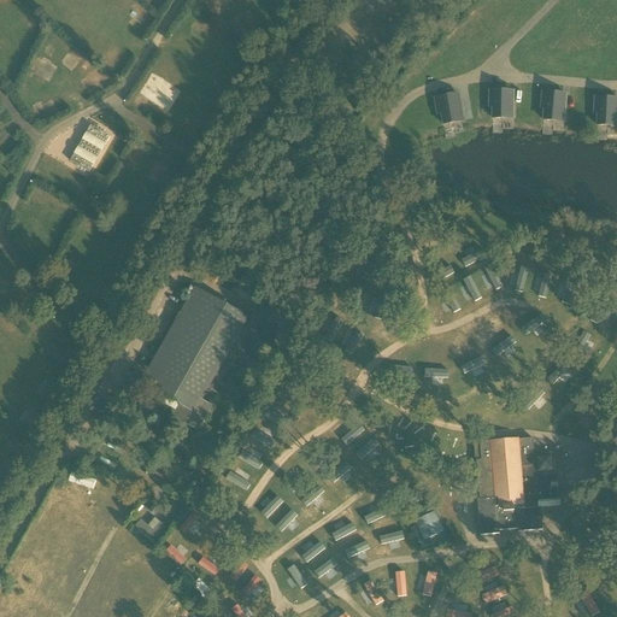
[(218,0),(211,0),(206,11),(219,17),(227,4),(218,0)]
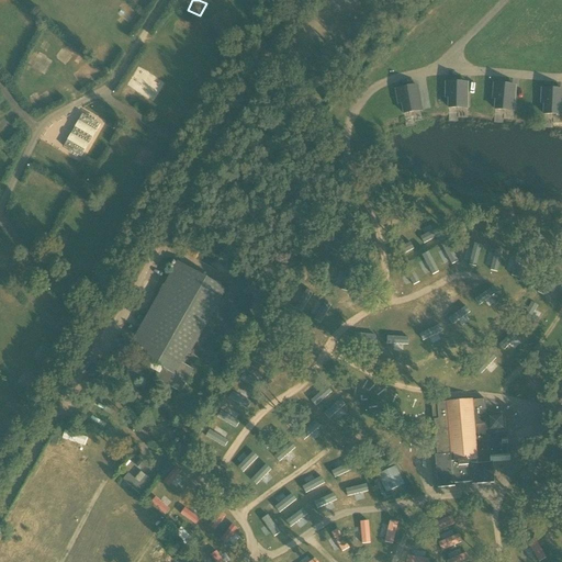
[(128,21),(133,12),(122,6),(116,14),(128,21)]
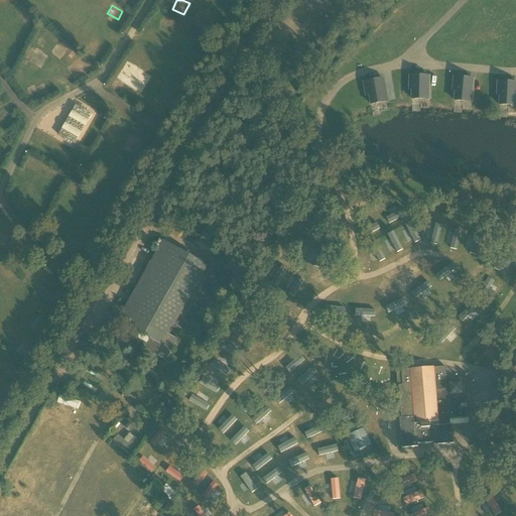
[(187,83),(194,76),(184,69),(178,77),(187,83)]
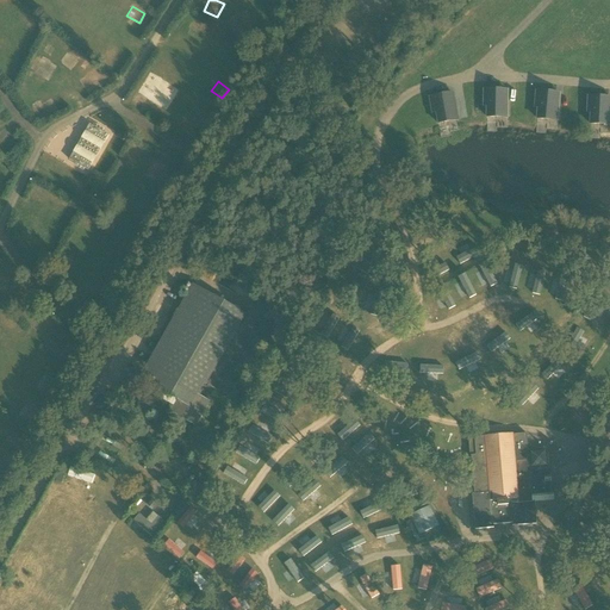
[(508,101),(504,101),(504,92),(485,91),(485,105),(487,105),(487,117),(497,117),(497,113),(506,113),(508,101)]
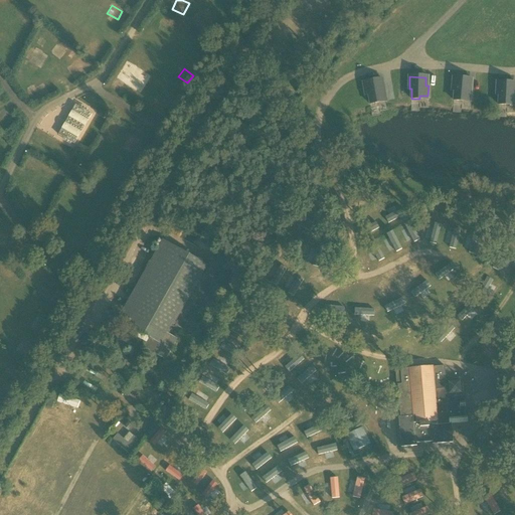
[(469,89),(470,79),(453,77),(452,90),(455,91),(454,101),(462,101),(463,98),(471,98),(472,89),(469,89)]
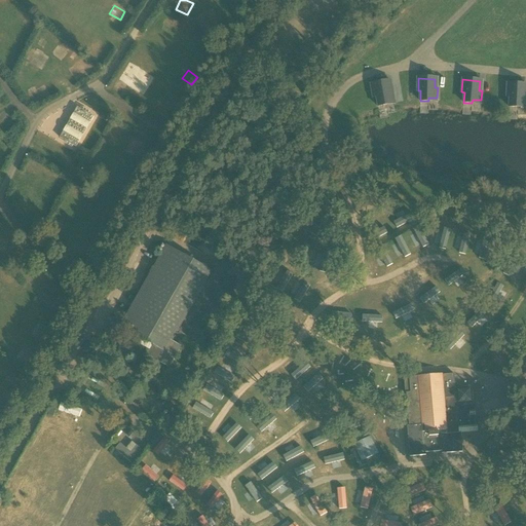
[(176,80),(172,90),(185,96),(189,85),(176,80)]
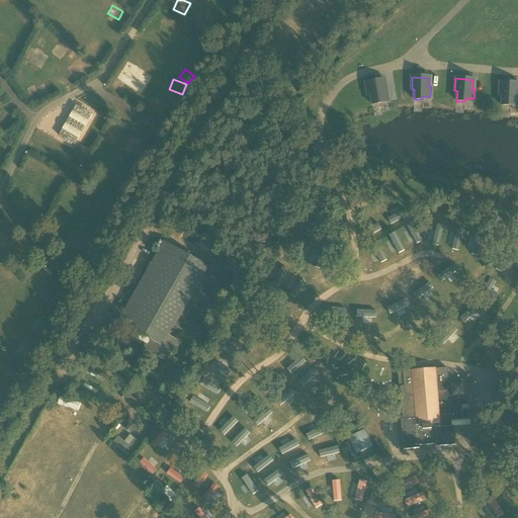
[(379,99),(389,98),(386,89),(383,89),(381,81),(365,83),(368,95),(370,95),(372,104),(380,103),(379,99)]
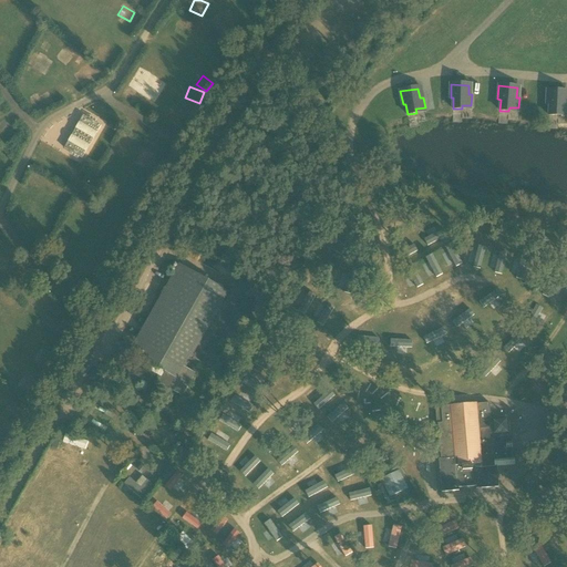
[(566,101),(565,101),(565,92),(547,91),(546,104),(549,104),(549,115),(558,115),(558,112),(566,111),(566,101)]
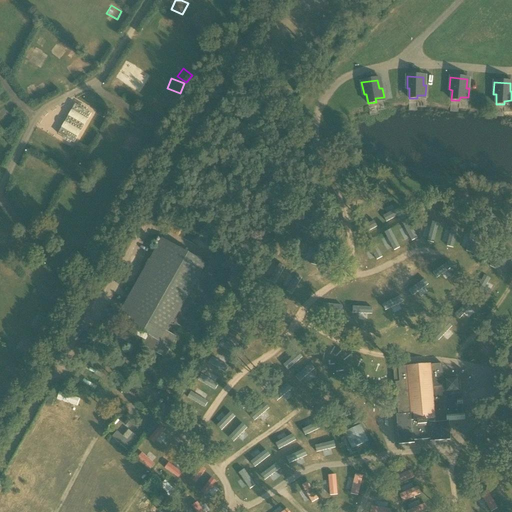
[(163,113),(167,103),(157,99),(153,109),(163,113)]
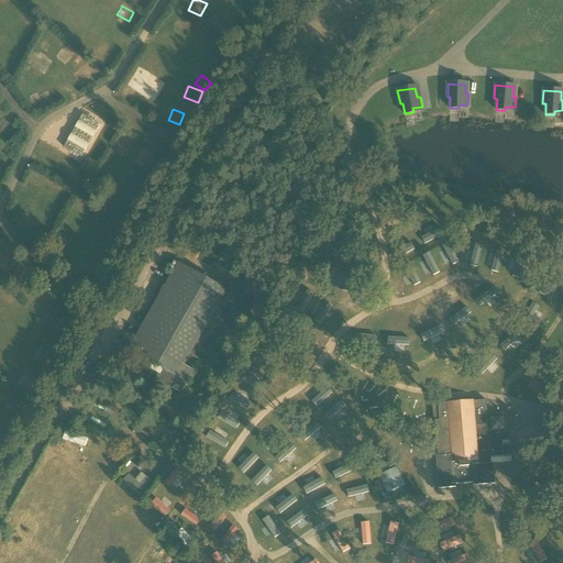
[(81,157),(86,151),(89,144),(94,138),(97,131),(100,124),(83,114),(79,121),(75,128),(72,134),(68,141),(64,147),(81,157)]
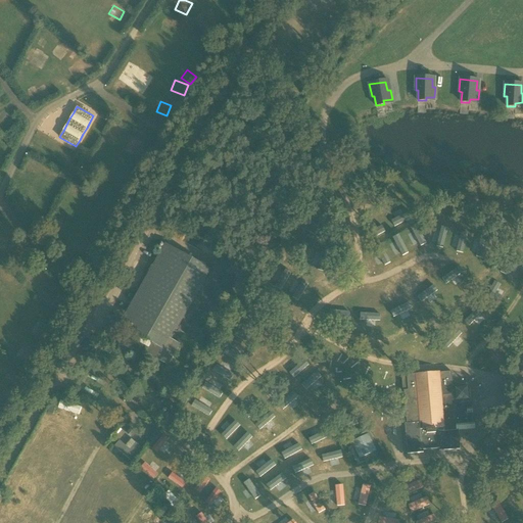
[(36,162),(32,173),(43,177),(47,168),(36,162)]
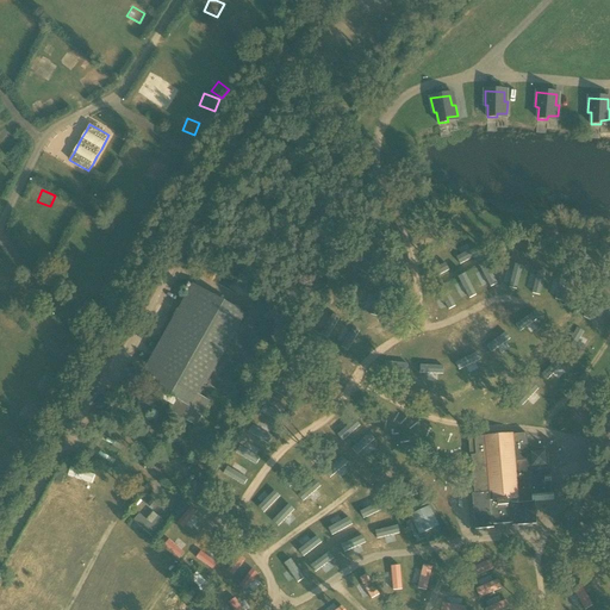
[(18,230),(29,244),(38,237),(27,223),(18,230)]
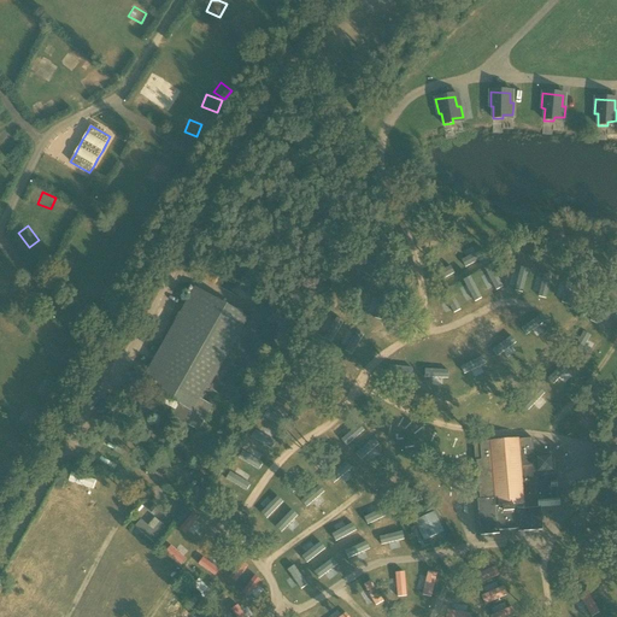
[(477,268),(498,258),(491,236),(476,238),(450,247),(463,275),(477,268)]
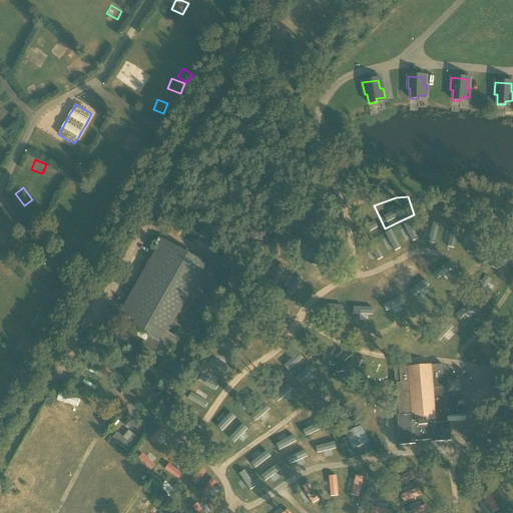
[(330,240),(348,241),(346,229),(339,210),(328,205),(313,237),(328,240),(330,240)]
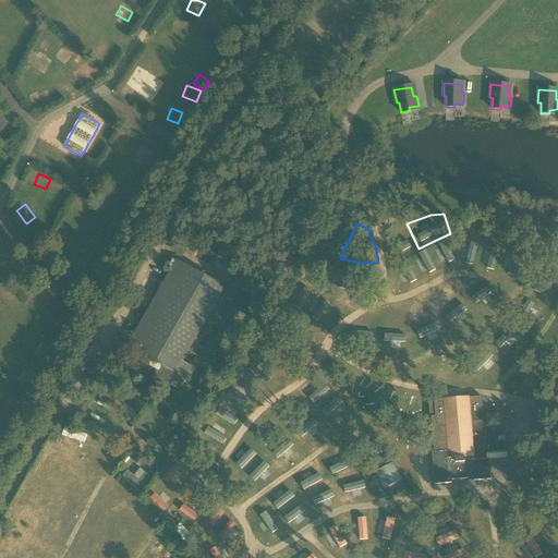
[(419,249),(407,223),(385,231),(388,264),(412,253),(419,249)]
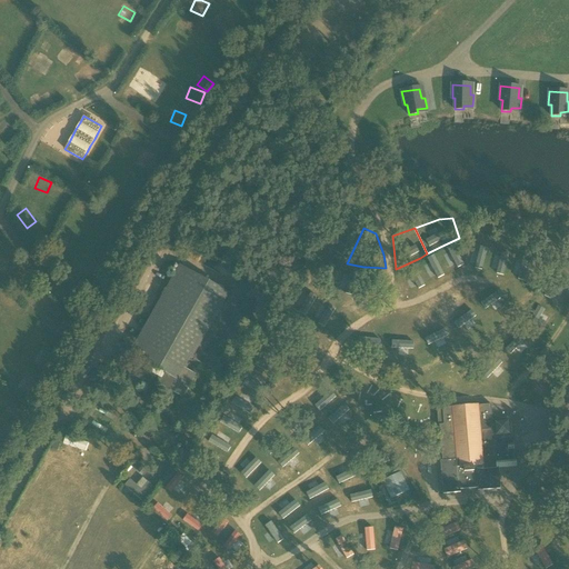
[(459,238),(440,247),(455,277),(459,273),(469,272),(469,238),(467,238),(459,238)]
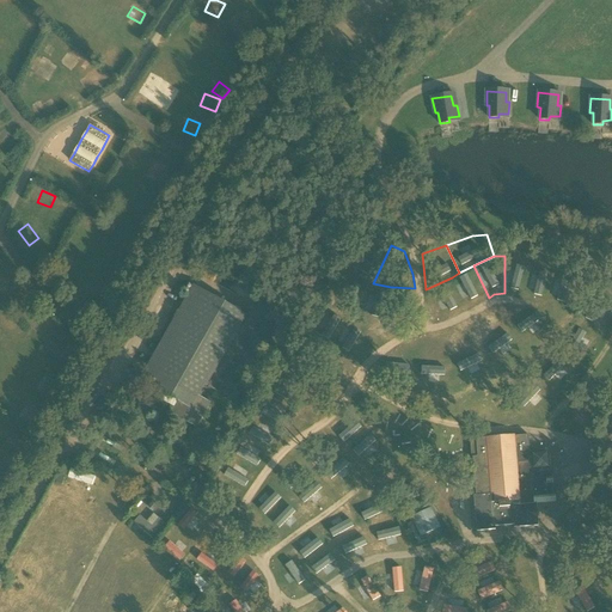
[(519,297),(525,298),(533,261),(509,256),(505,256),(505,293),(519,297)]
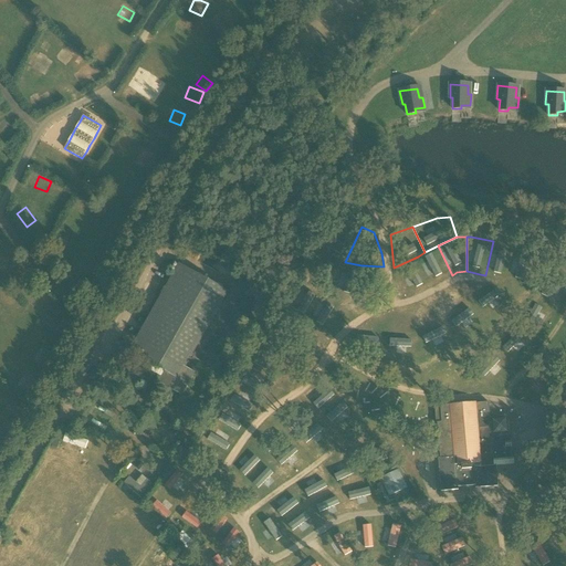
[(515,247),(493,241),(485,275),(506,281),(515,247)]
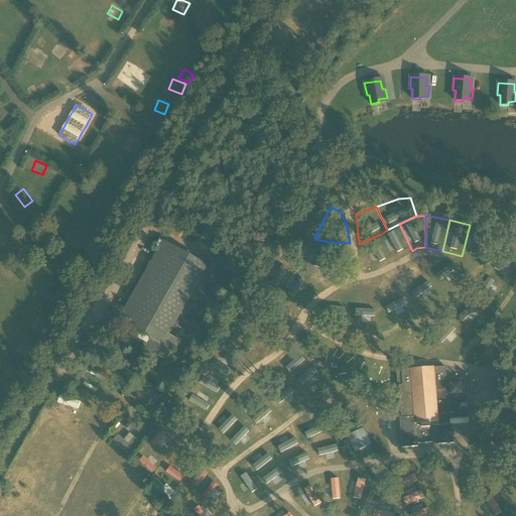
[(287,224),(271,251),(295,268),(299,270),(312,238),(287,224)]
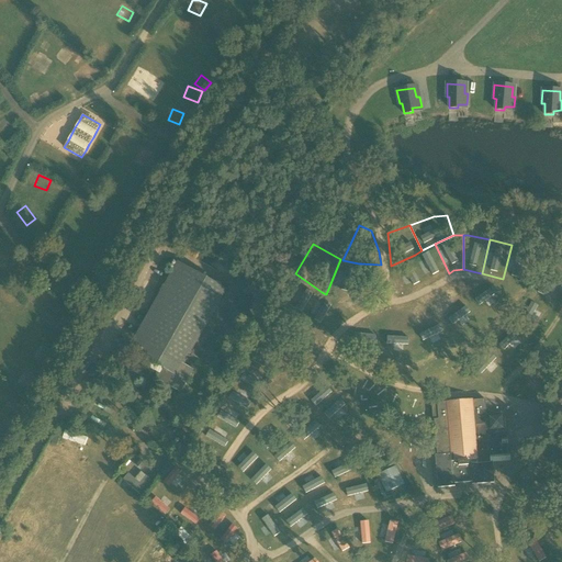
[(436,280),(449,273),(435,244),(422,250),(415,255),(428,283),(436,280)]
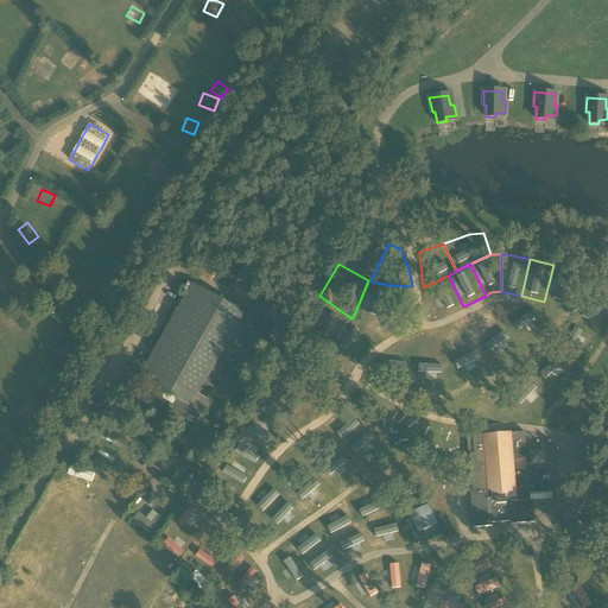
[(553,265),(544,302),(568,308),(580,272),(553,265)]
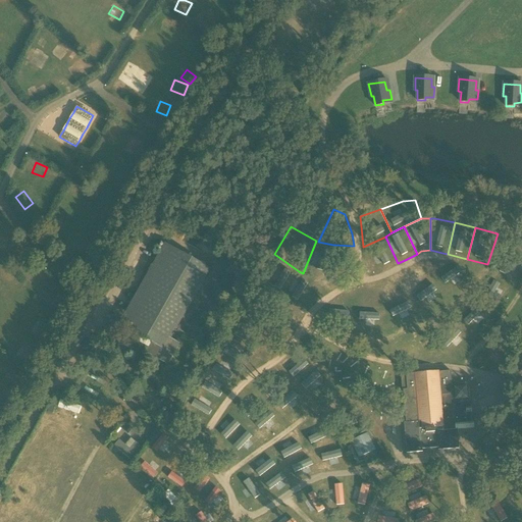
[(333,245),(318,242),(316,241),(303,273),(327,290),(334,286),(335,245),(333,245)]
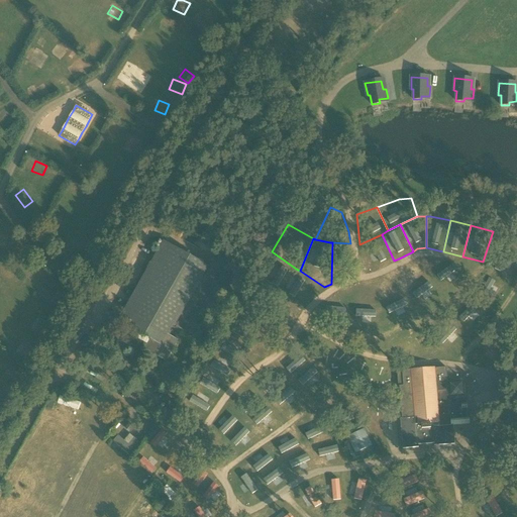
[(78,250),(86,252),(89,244),(81,241),(78,250)]
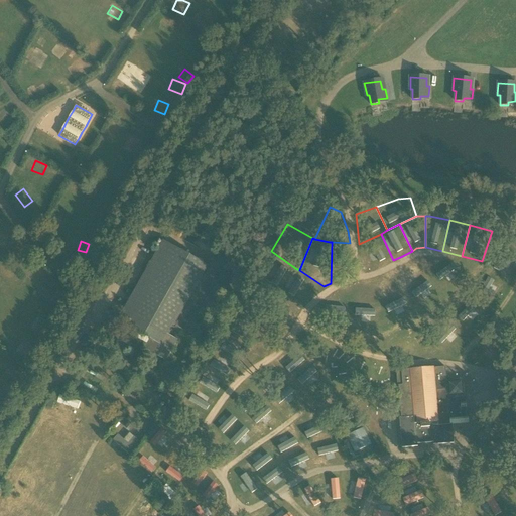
[(195,336),(227,277),(163,241),(118,320),(139,334),(133,343),(166,361),(170,352),(178,341),(169,336),(175,326),(195,336)]
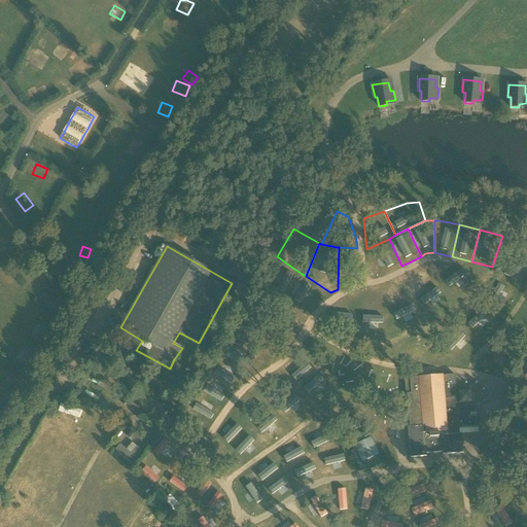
[(339,247),(338,289),(339,288),(347,283),(354,276),(358,271),(359,264),(358,249),(357,248),(339,247)]
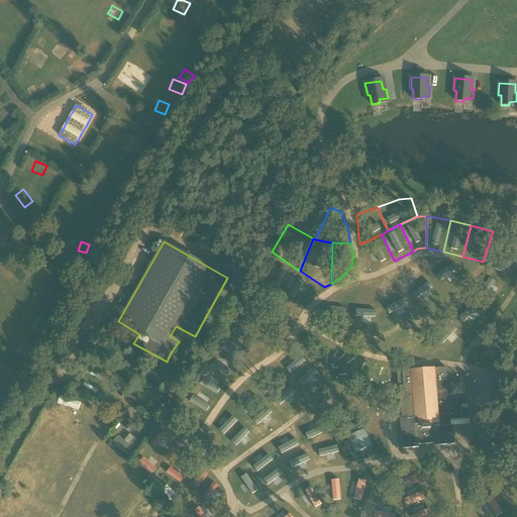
[(272,251),(254,281),(279,296),(296,269),(272,251)]
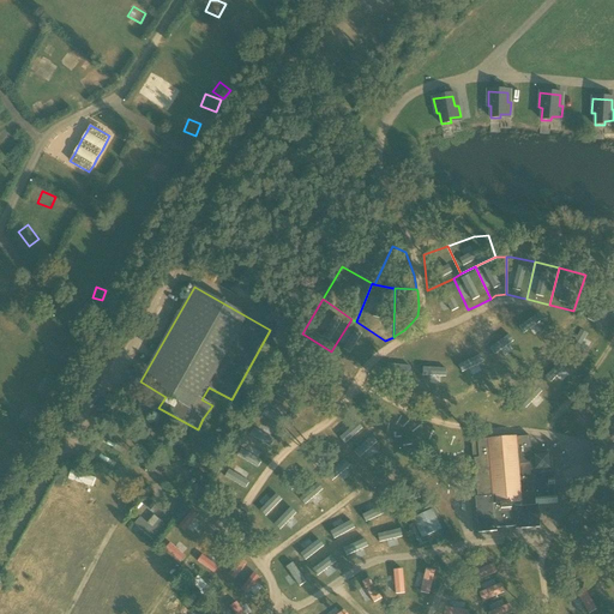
[(528,309),(509,324),(534,354),(535,353),(551,333),(558,315),(528,309)]
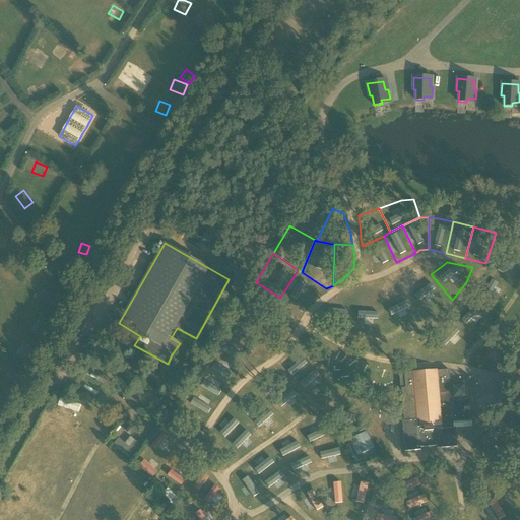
[(298,270),(280,298),(287,302),(303,311),(310,304),(315,298),(326,288),(302,272),(298,270)]
